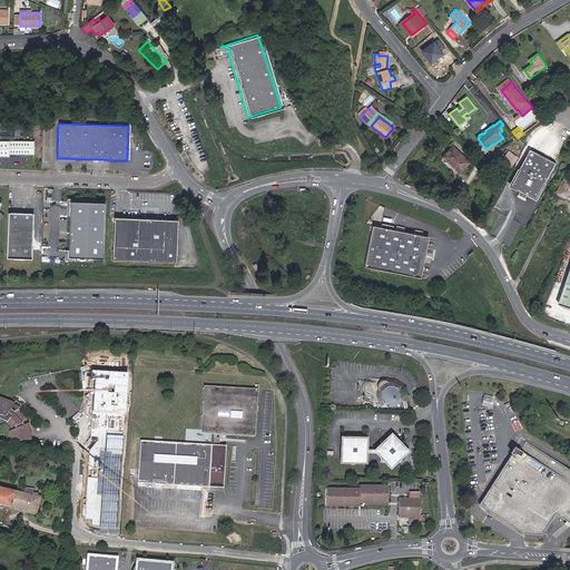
[(10,154),(36,155),(36,140),(0,139),(0,155),(10,156),(10,154)]
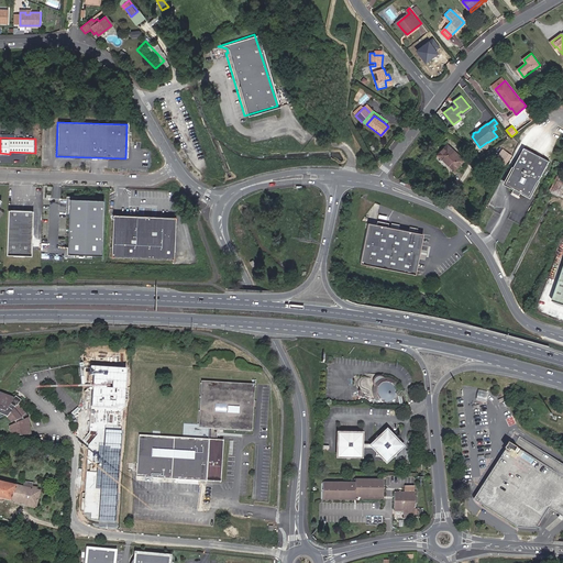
[(455,169),(464,159),(448,144),(439,154),(455,169)]
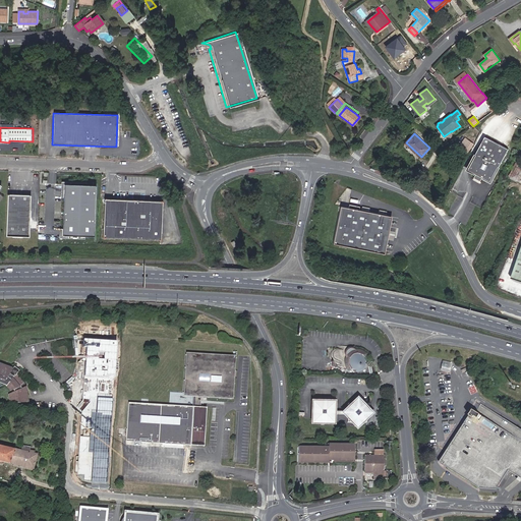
[(509,150),(485,136),(468,170),(476,173),(475,177),(481,180),(483,177),(493,181),(509,150)]
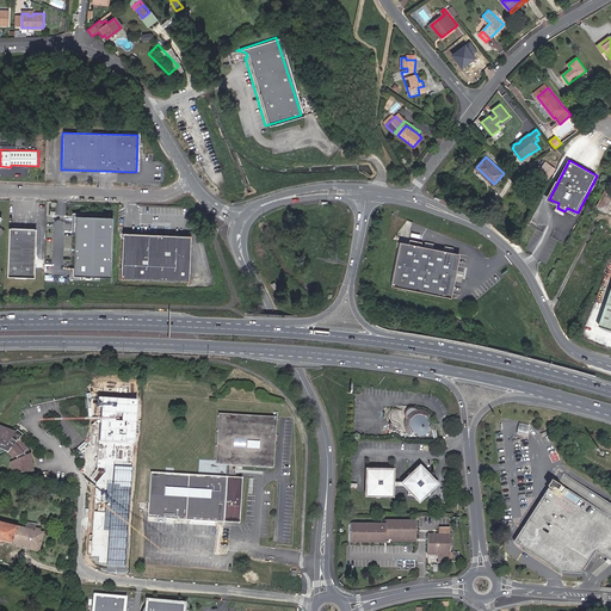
[(555,170),(550,166),(543,173),(548,177),(555,170)]
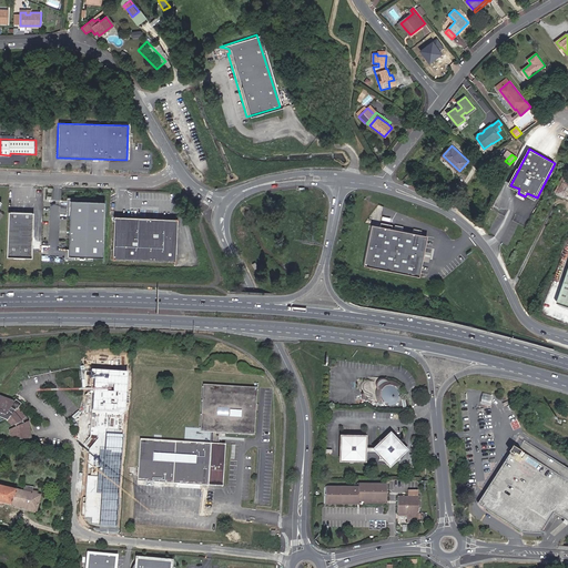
[(563,183),(558,193),(567,198),(567,185),(567,183),(567,180),(563,178),(560,182),(563,183)]
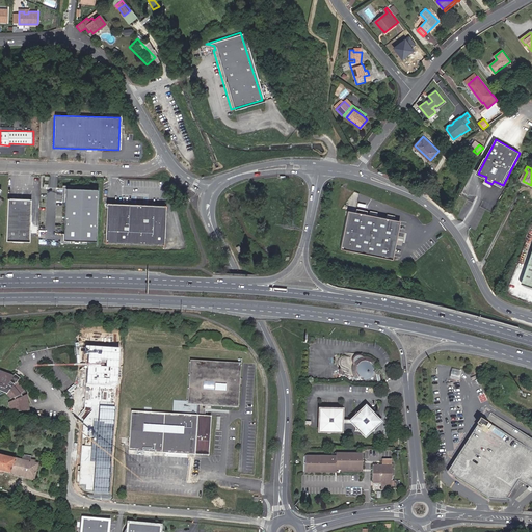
[(101,188),(69,188),(68,237),(100,237),(101,188)]
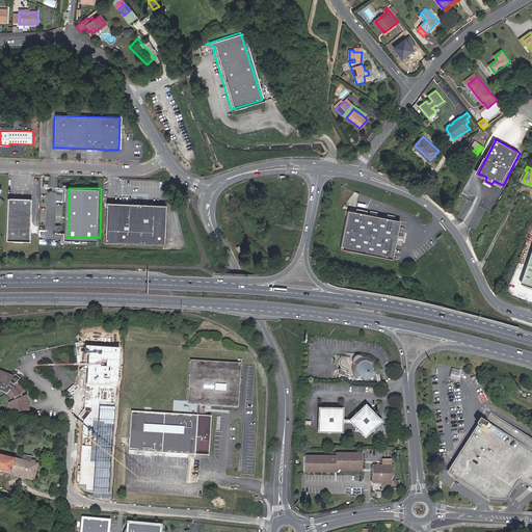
[(30,195),(7,195),(6,237),(29,238),(30,195)]
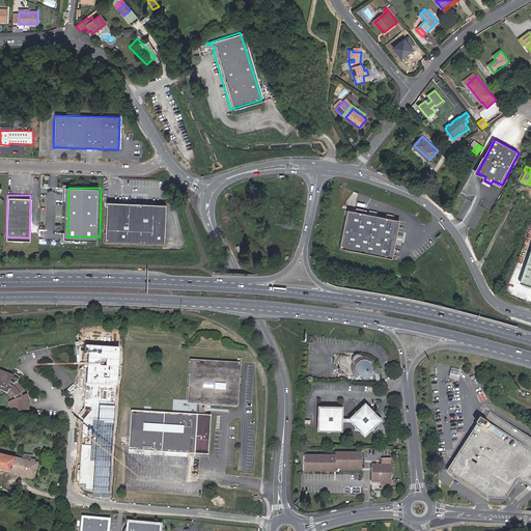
[(137,201),(137,204),(107,203),(106,243),(165,245),(166,205),(143,204),(143,201),(137,201)]
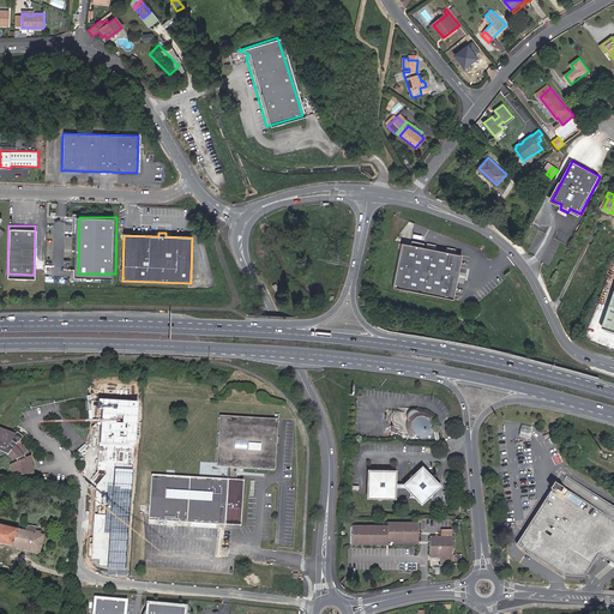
[(399,242),(390,287),(450,300),(461,257),(422,248),(422,244),(410,241),(409,245),(399,242)]
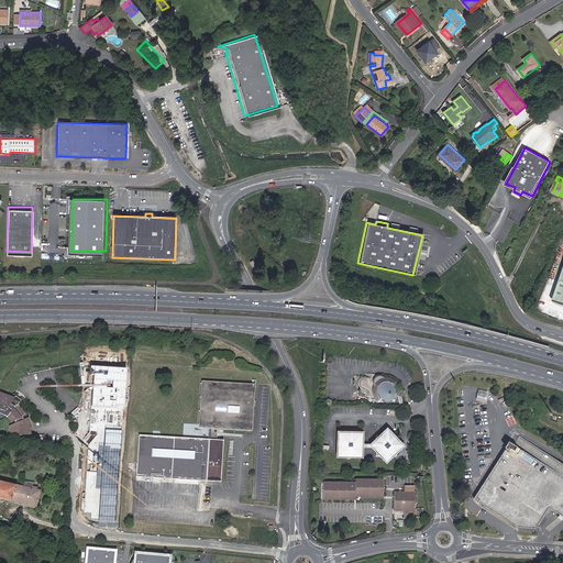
[(384,381),(382,381),(381,378),(376,378),(373,378),(373,381),(373,382),(368,382),(367,382),(367,384),(367,385),(365,384),(363,384),(362,386),(362,388),(363,389),(363,390),(364,392),(365,393),(366,394),(367,394),(368,394),(370,395),(371,395),(372,395),(373,395),(373,397),(373,399),(370,399),(368,399),(368,401),(370,401),(371,401),(373,401),(374,401),(375,401),(377,400),(377,401),(378,403),(379,404),(379,405),(384,400),(385,401),(386,401),(387,401),(388,401),(388,404),(389,404),(392,404),(393,403),(395,403),(396,401),(397,399),(398,397),(398,396),(397,394),(396,393),(396,392),(396,390),(396,389),(395,388),(397,384),(396,383),(394,382),(392,381),(390,381),(388,381),(386,381),(384,381)]
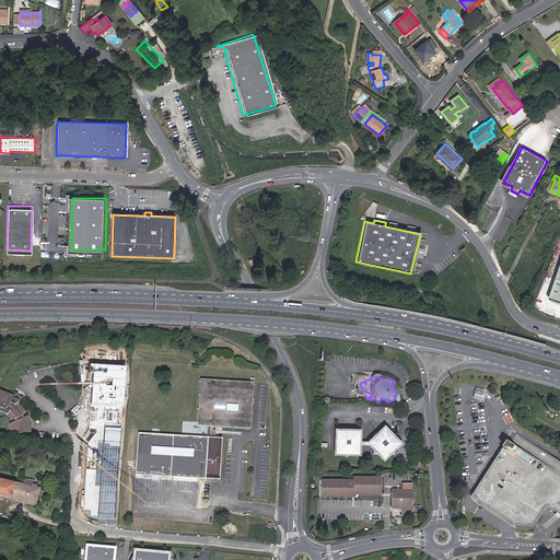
[(202,382),(200,423),(208,423),(212,423),(248,426),(251,384),(202,382)]
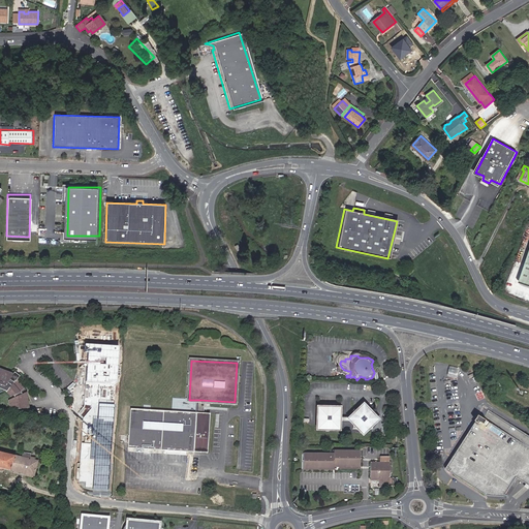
[(18,377),(12,374),(0,368),(0,391),(3,390),(5,391),(6,390),(11,396),(12,398),(8,399),(9,407),(29,409),(26,392),(22,394),(21,392),(23,391),(23,389),(16,379),(18,377)]
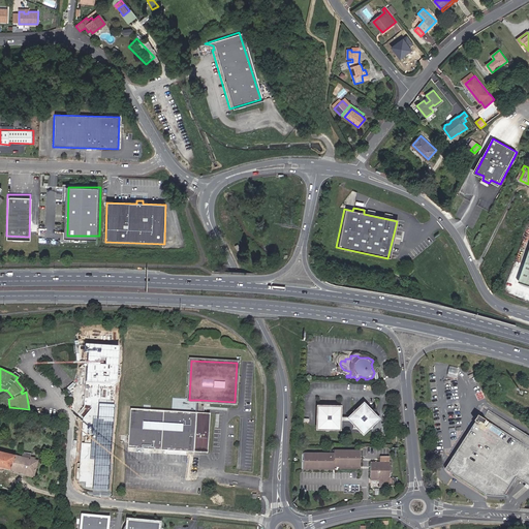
[(200,406),(200,400),(196,400),(196,412),(130,408),(128,447),(207,453),(209,413),(203,413),(204,406),(200,406)]
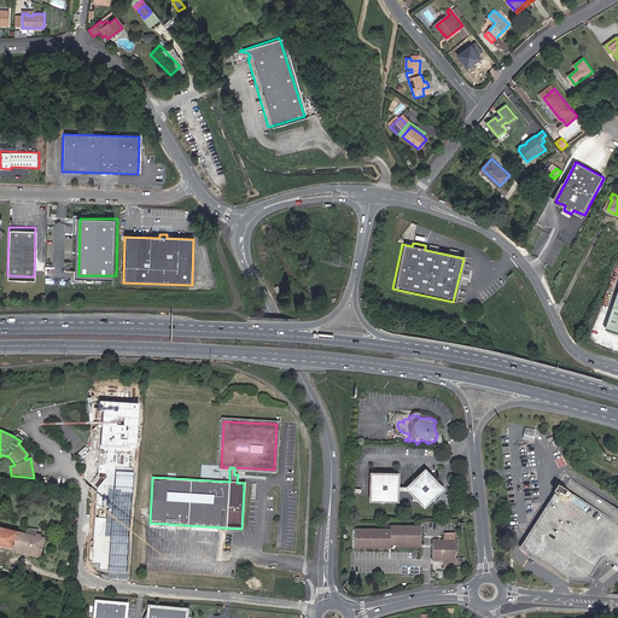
[(424,506),(439,490),(424,474),(408,490),(424,506)]
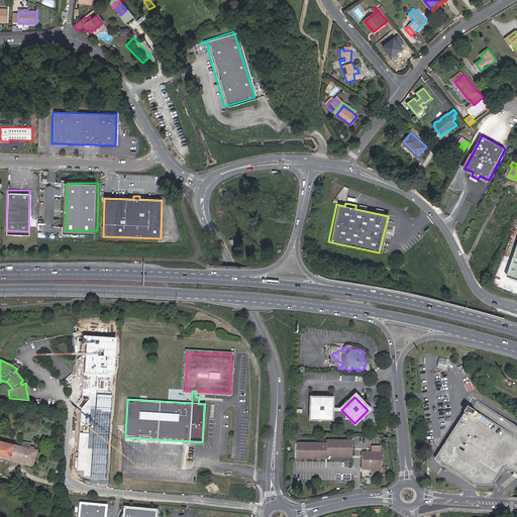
[(516,426),(477,400),(472,408),(502,427),(506,420),(513,425),(512,428),(515,430),(516,426)]
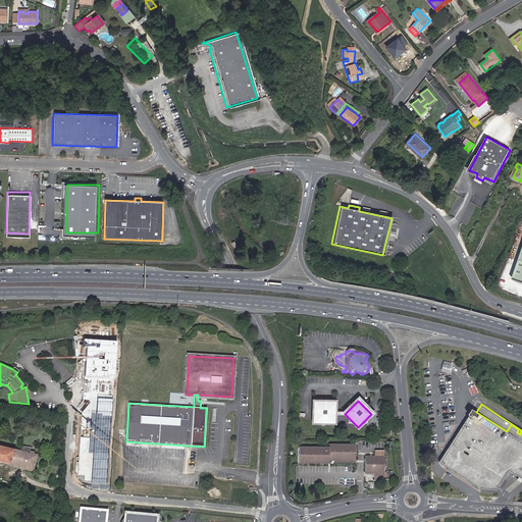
[(333,423),(333,405),(314,405),(314,423),(333,423)]
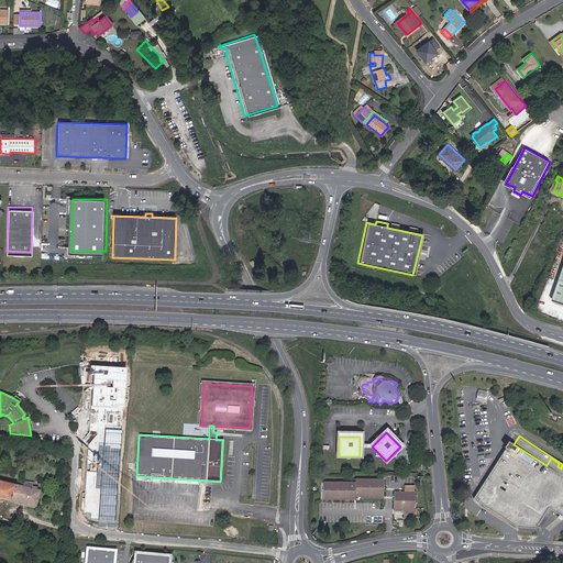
[(562,516),(562,464),(561,468),(558,466),(559,463),(551,457),(547,465),(514,444),(509,442),(474,499),(518,527),(536,528),(549,507),(562,516)]
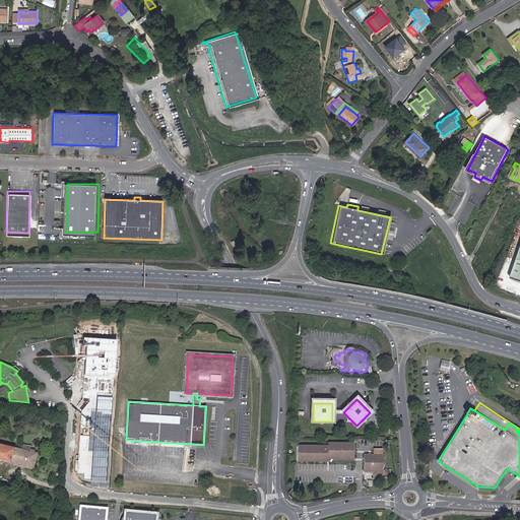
[(328,459),(353,459),(353,443),(328,443),(328,446),(299,445),(299,461),(327,461),(328,459)]
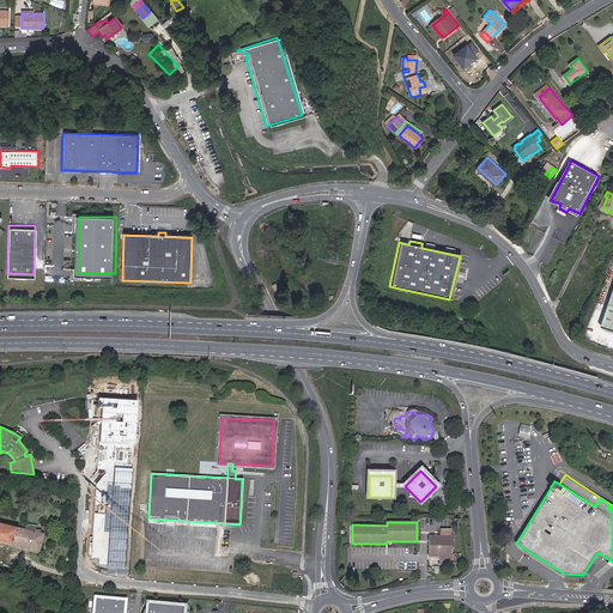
[(0,542),(11,546),(12,545),(40,551),(43,534),(0,523),(0,542)]
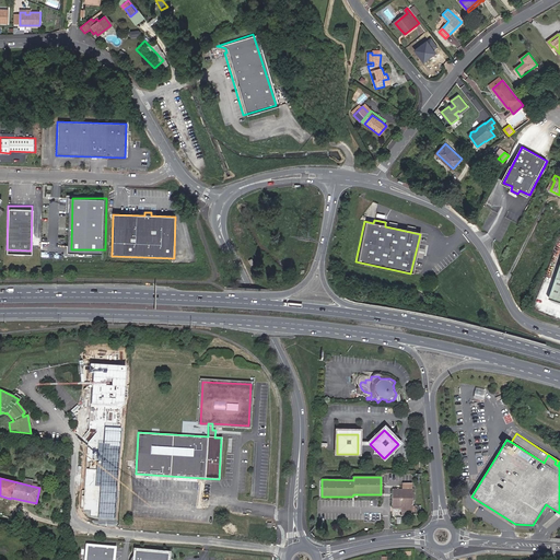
[(393,489),(393,508),(401,509),(401,512),(415,512),(415,506),(412,506),(411,480),(404,480),(404,489),(393,489)]
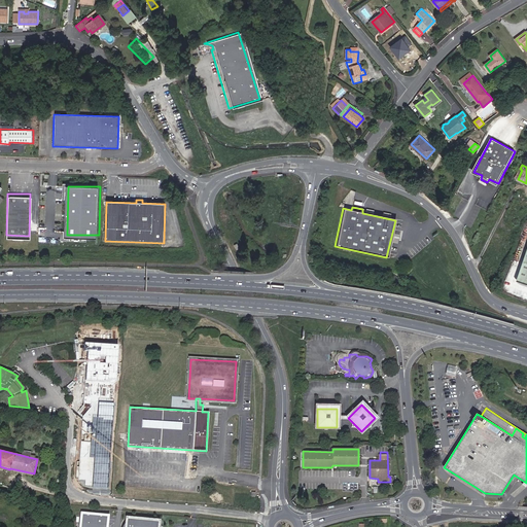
[(107,526),(109,515),(80,512),(78,526),(107,526)]
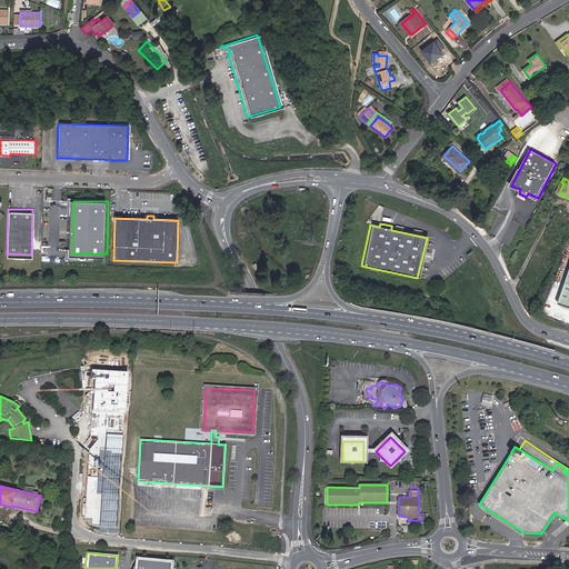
[(172,568),(173,561),(137,558),(136,562),(133,567),(131,568),(172,568)]
